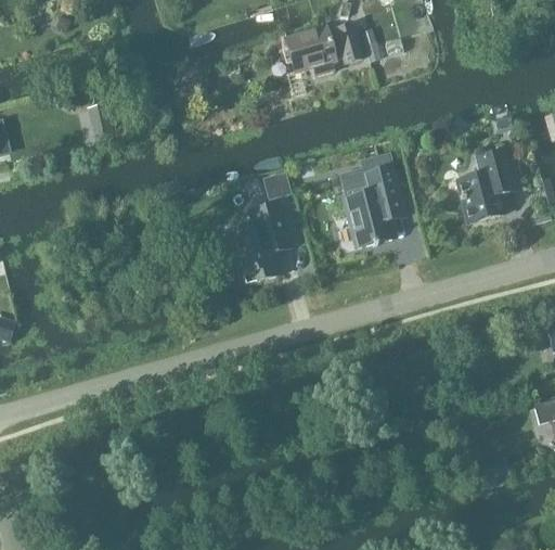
[(60,16),(56,26),(66,29),(69,20),(60,16)]
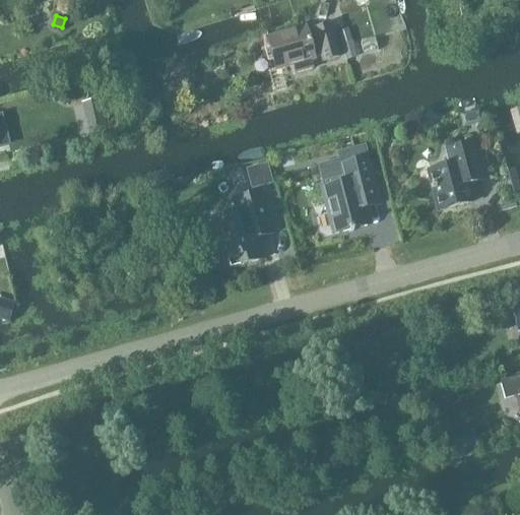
[(338,54),(329,22),(306,29),(305,25),(267,36),(275,67),(293,62),(295,70),(312,65),(309,58),(321,54),(322,58),(338,54)]
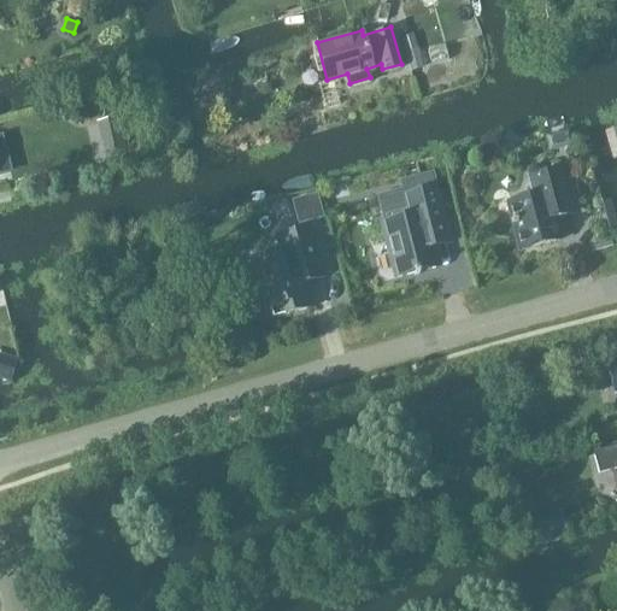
[(413,31),(401,35),(411,68),(423,64),(413,31)]
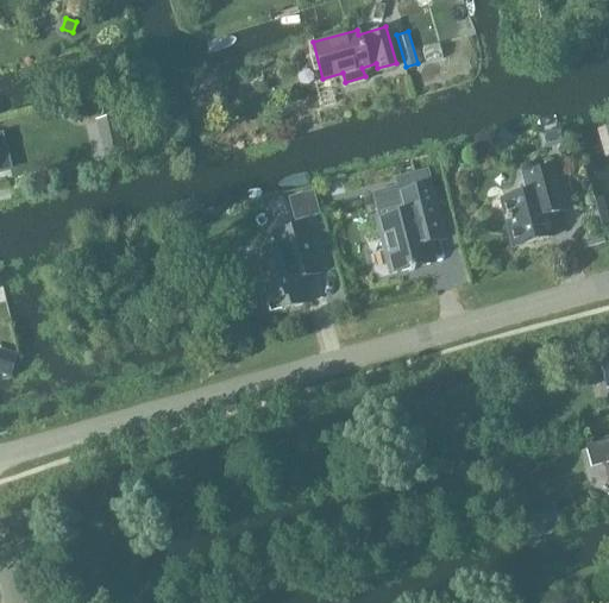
[(215,79),(207,92),(220,99),(227,86),(215,79)]
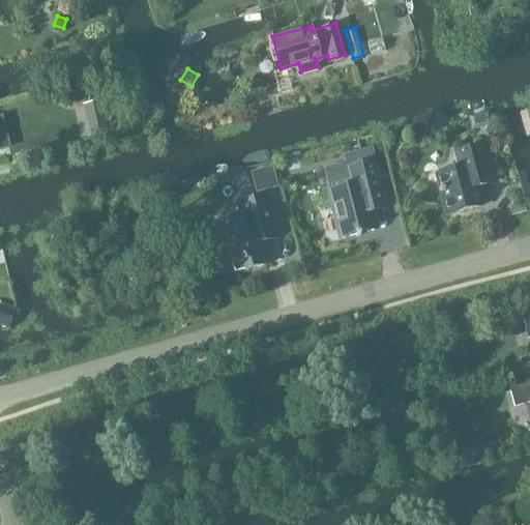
[(57,82),(50,95),(58,99),(65,86),(57,82)]
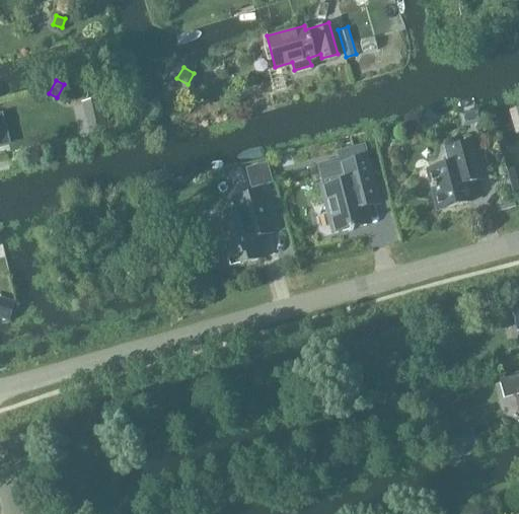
[(90,134),(108,130),(108,129),(112,128),(106,105),(103,106),(100,94),(82,98),(90,134)]
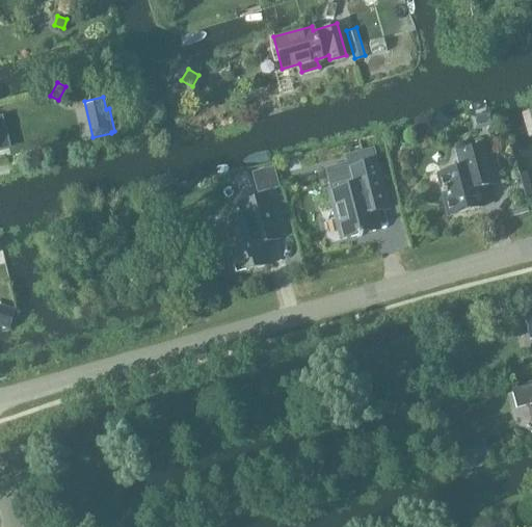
[(531,130),(531,104),(521,107),(528,132),(531,130)]
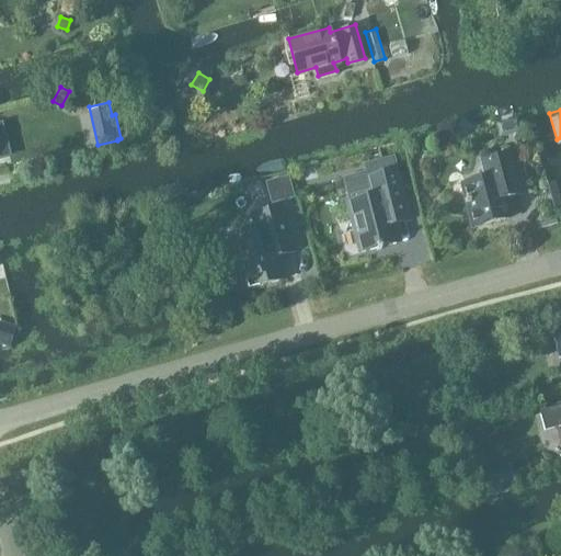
[(0,156),(11,152),(2,118),(0,120),(0,156)]
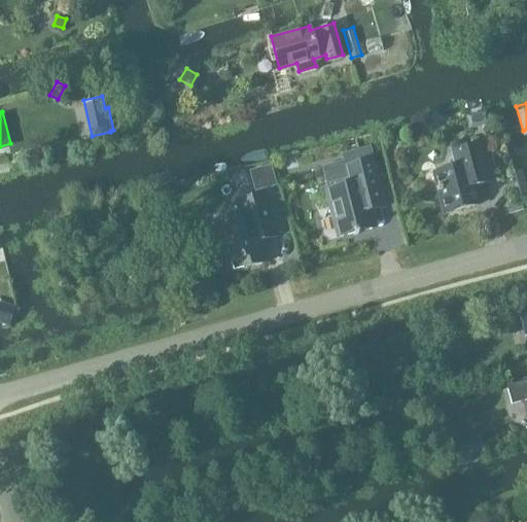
[(130,119),(120,123),(124,135),(133,132),(130,119)]
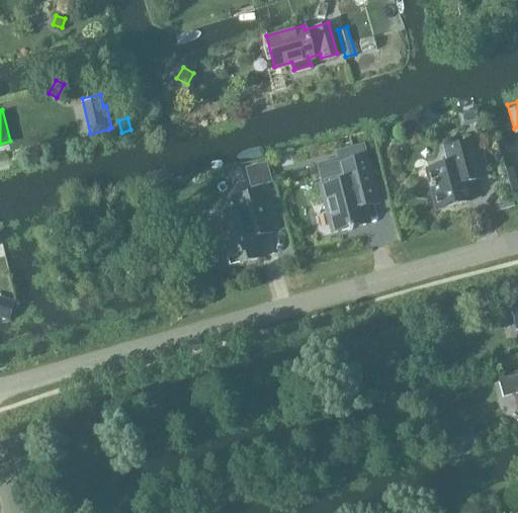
[(446,163),(426,168),(436,207),(469,198),(462,173),(478,169),(470,140),(453,144),(442,147),(446,163)]
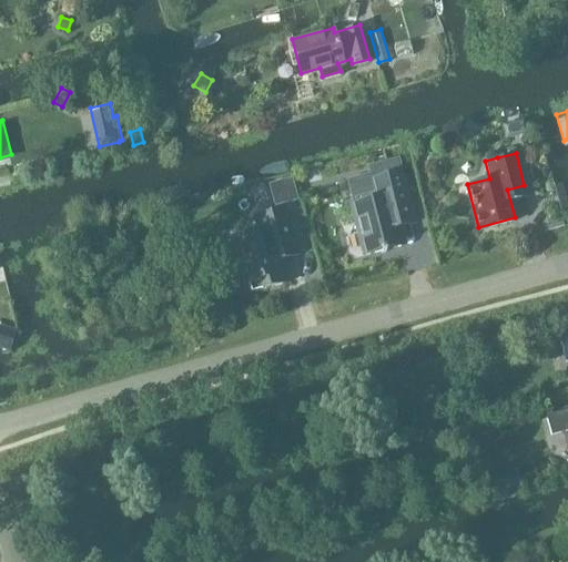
[(371,172),(347,177),(366,252),(382,247),(382,249),(386,248),(385,246),(401,243),(392,205),(408,201),(397,157),(369,164),(371,172)]
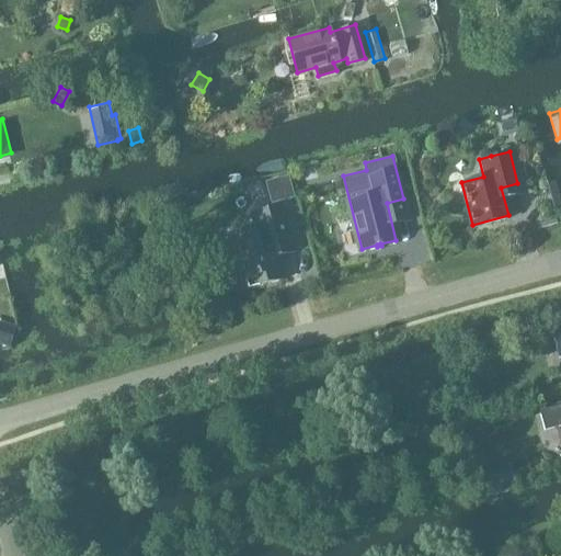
[(287,172),(264,179),(270,200),(294,193),(287,172)]
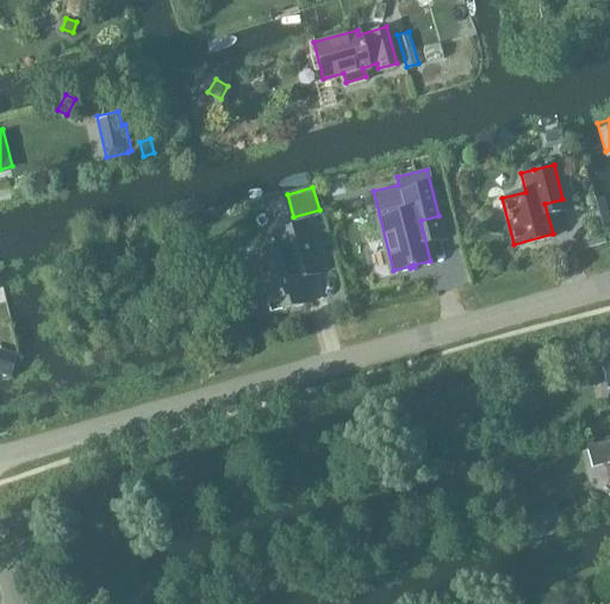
[(279,298),(281,306),(282,307),(307,300),(302,275),(319,271),(306,222),(274,231),(278,246),(254,251),(259,268),(250,271),(260,304),(279,298)]
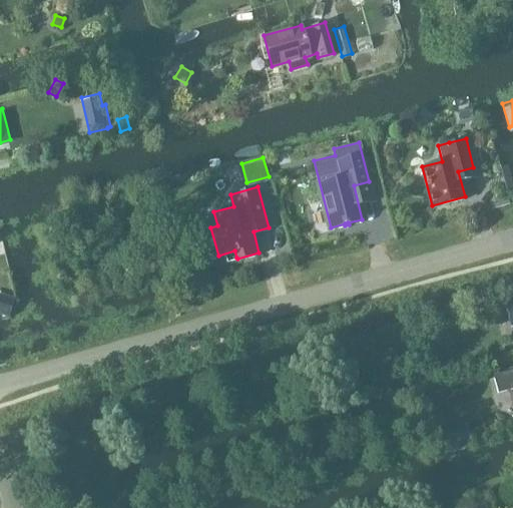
[(143,249),(152,246),(150,237),(140,239),(143,249)]
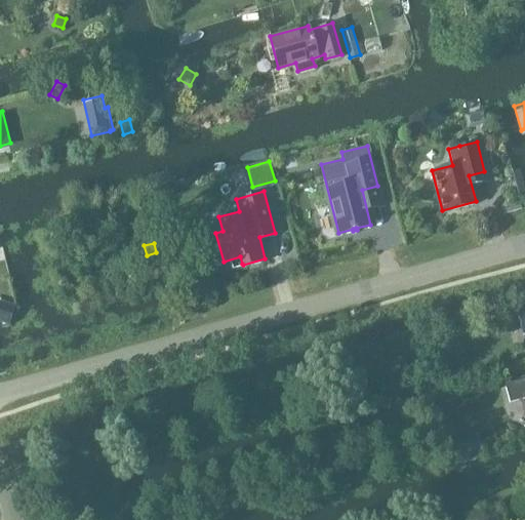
[(0,300),(0,318),(9,321),(14,304),(0,300)]
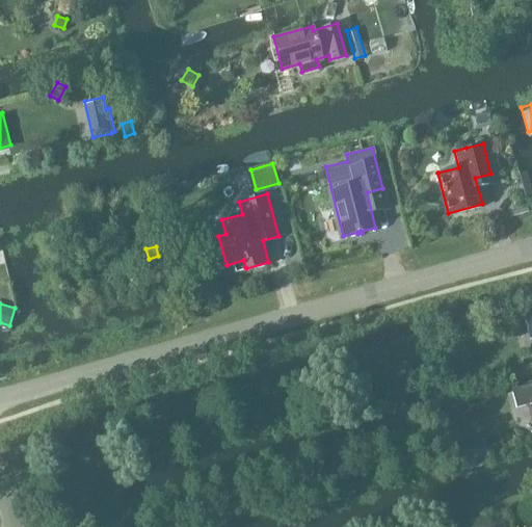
[(460,345),(448,348),(450,358),(463,353),(460,345)]
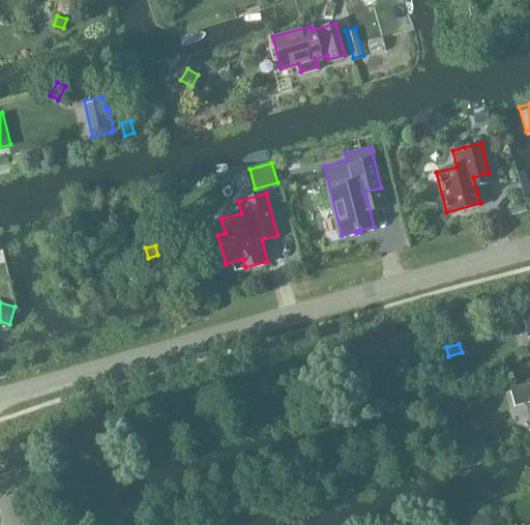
[(529,378),(508,384),(509,386),(511,386),(516,402),(529,398),(529,402),(529,378)]
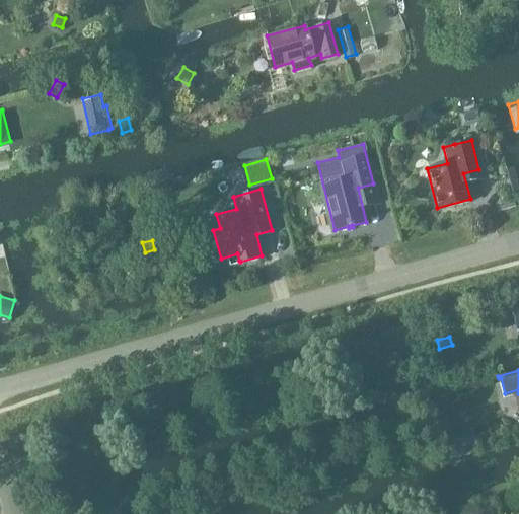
[(471,427),(440,433),(445,452),(475,445),(471,427)]
